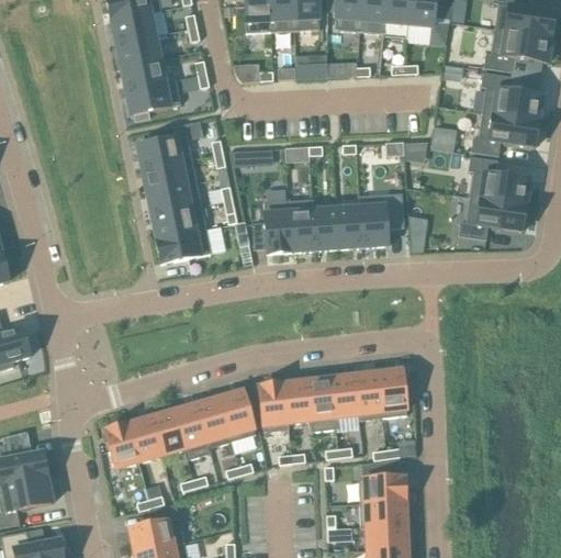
[(108,0),(112,20),(161,9),(159,0),(108,0)]
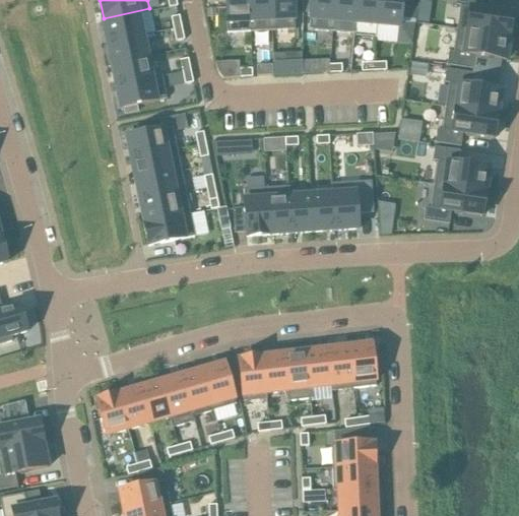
[(226,0),(229,29),(252,28),(250,0),(226,0)]
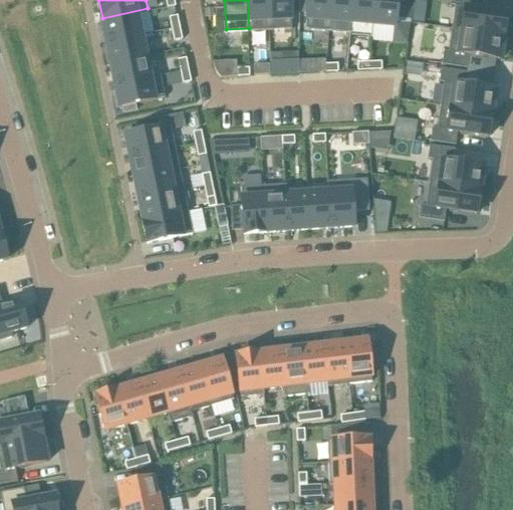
[(247,0),(249,28),(270,27),(268,0),(247,0)]
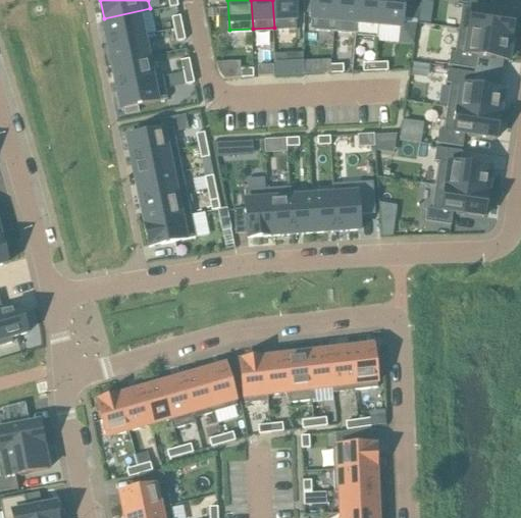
[(272,0),(274,28),(297,27),(296,0),(272,0)]
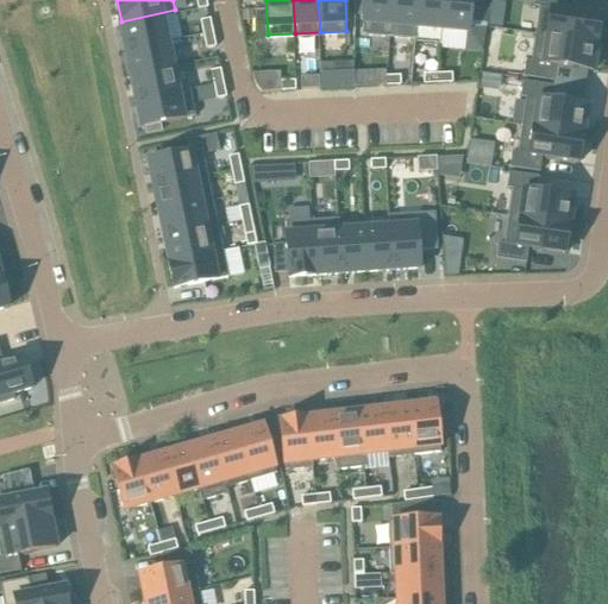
[(367,0),(364,31),(393,33),(395,0),(367,0)]
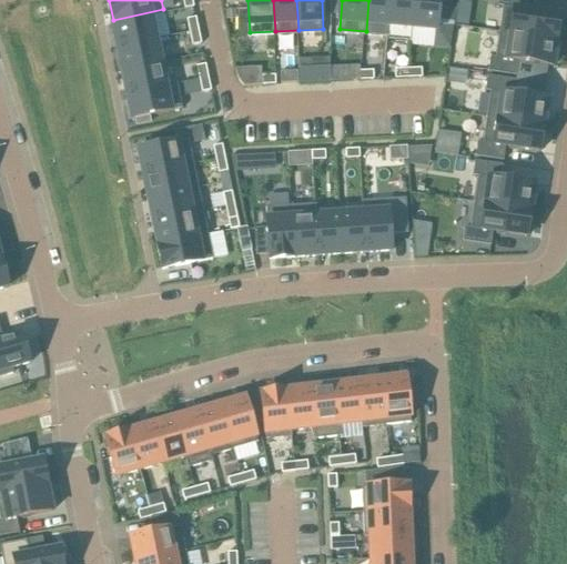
[(368,0),(366,31),(390,33),(391,22),(393,0),(368,0)]
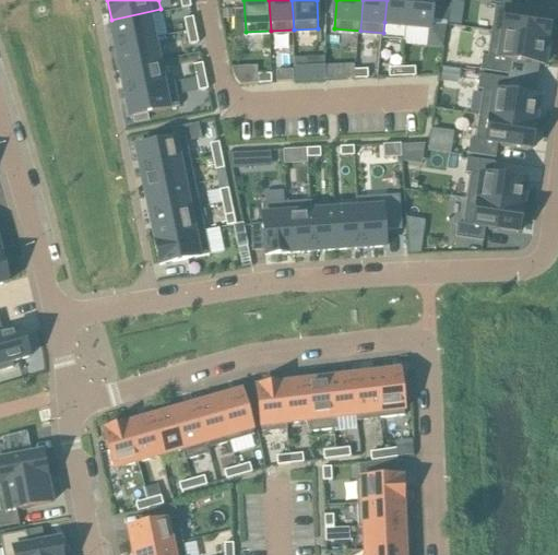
[(383,33),(383,35),(407,37),(408,24),(411,0),(387,0),(384,22),(383,33)]
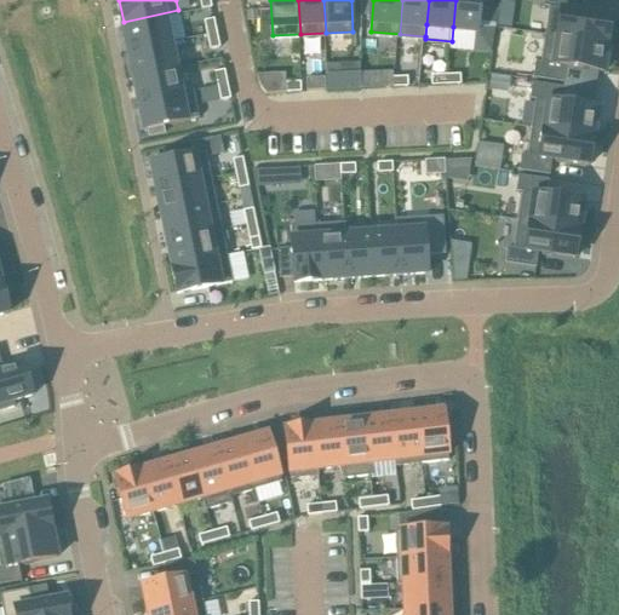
[(456,0),(453,27),(479,29),(481,0),(456,0)]
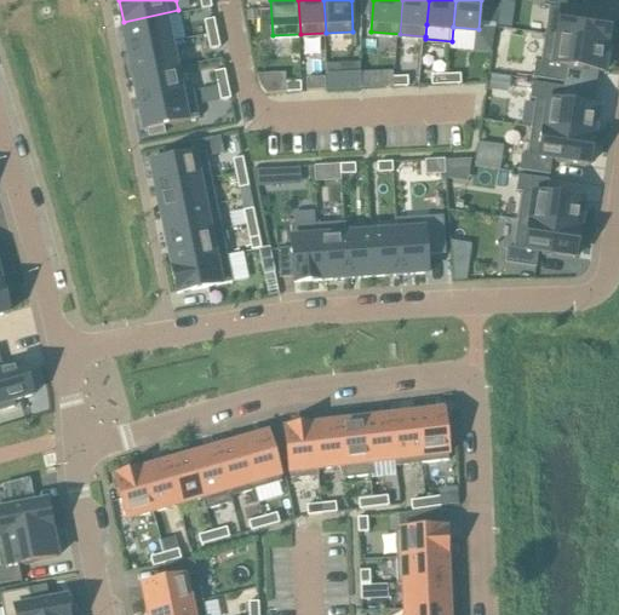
[(545,0),(545,1),(551,3),(546,29),(608,39),(613,11),(575,6),(577,0),(545,0)]
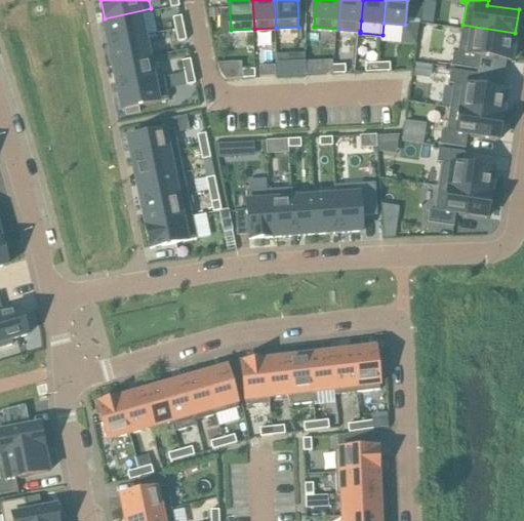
[(424,7),(421,17),(433,19),(435,9),(424,7)]
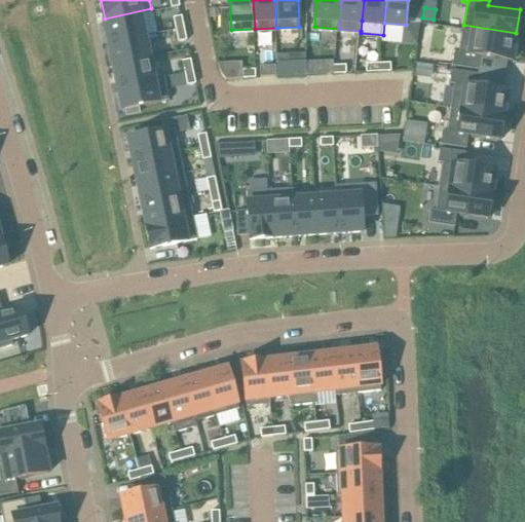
[(151,8),(105,19),(109,40),(146,32),(142,11),(152,9),(151,8)]
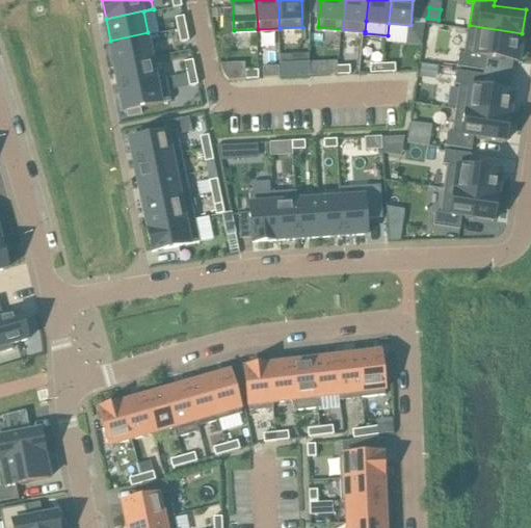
[(185,12),(177,15),(179,26),(187,25),(185,12)]
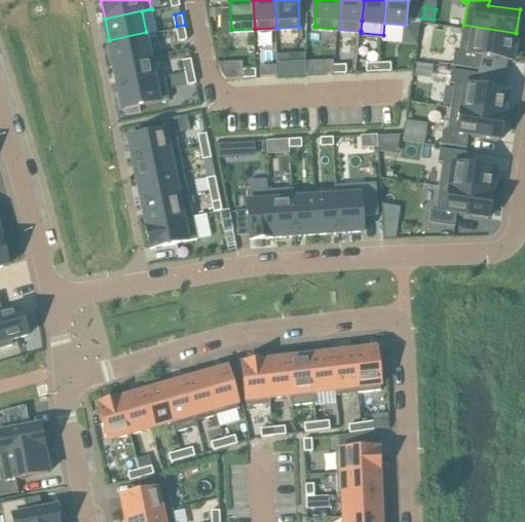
[(185,25),(177,26),(180,38),(188,37),(185,25)]
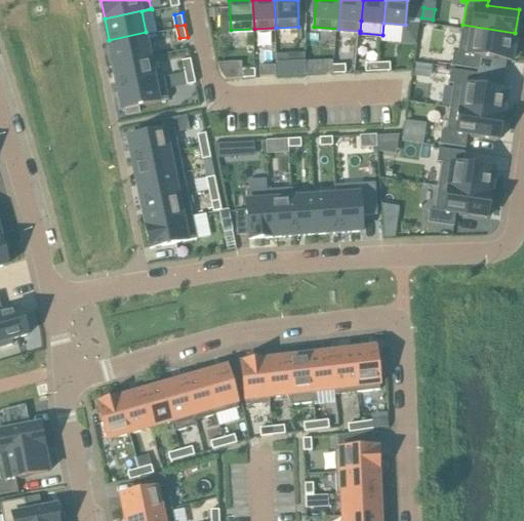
[(454,49),(452,63),(478,67),(480,53),(512,57),(515,33),(462,25),(459,50),(454,49)]
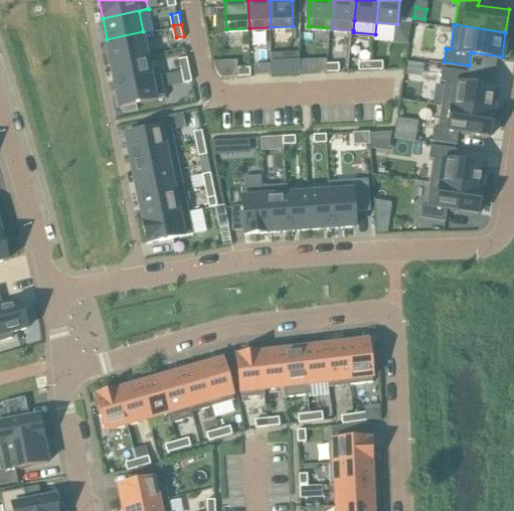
[(143,31),(107,39),(111,60),(148,52),(143,31)]
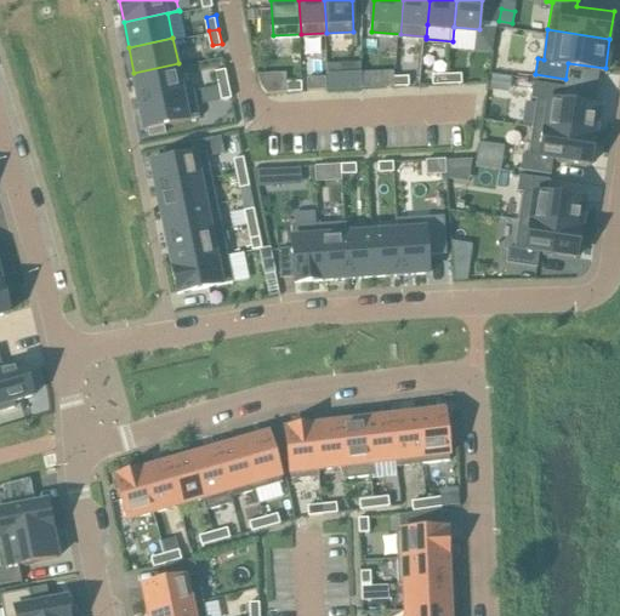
[(339,61),(329,61),(329,86),(362,85),(362,69),(339,70),(339,61)]
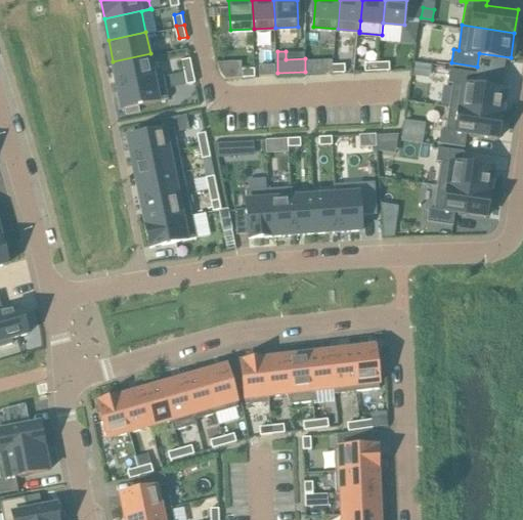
[(150,53),(113,61),(118,83),(164,74),(164,73),(155,75),(150,53)]
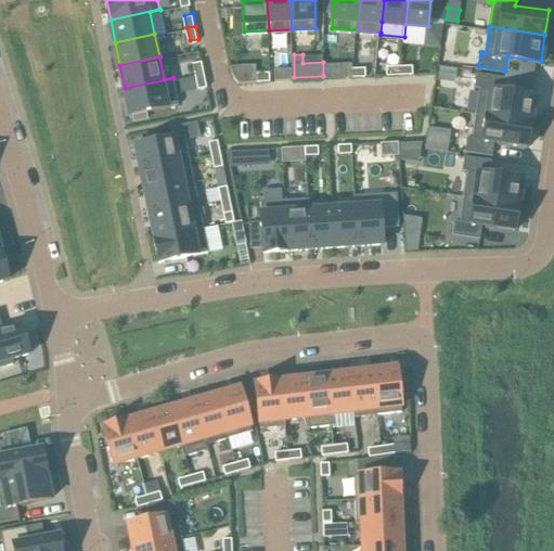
[(202,59),(193,61),(196,74),(205,72),(202,59)]
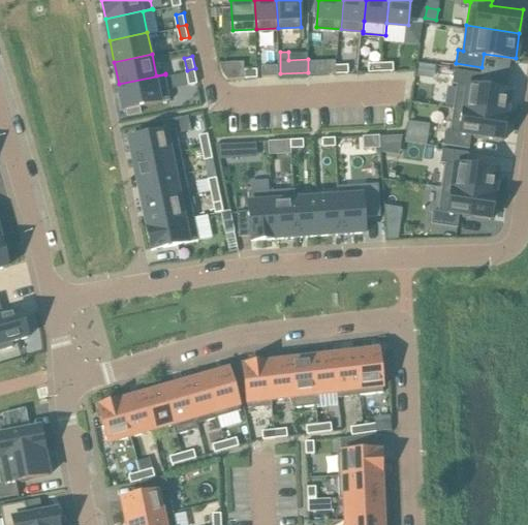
[(417,72),(434,76),(438,62),(422,57),(417,72)]
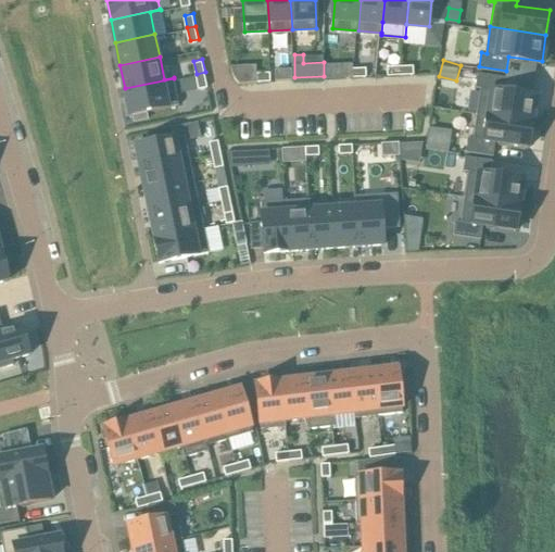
[(401,63),(388,64),(388,73),(401,73),(401,63)]
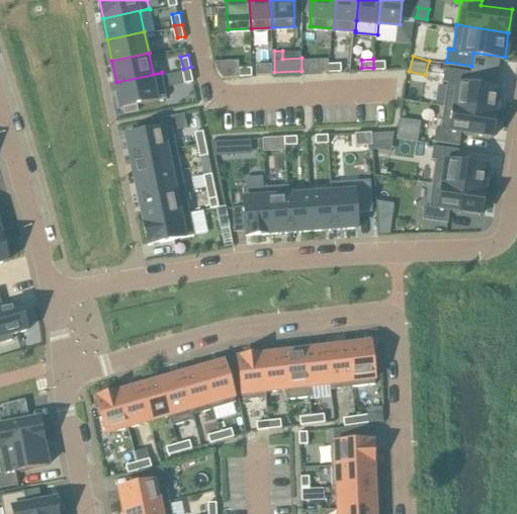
[(385,59),(373,59),(373,68),(385,67),(385,59)]
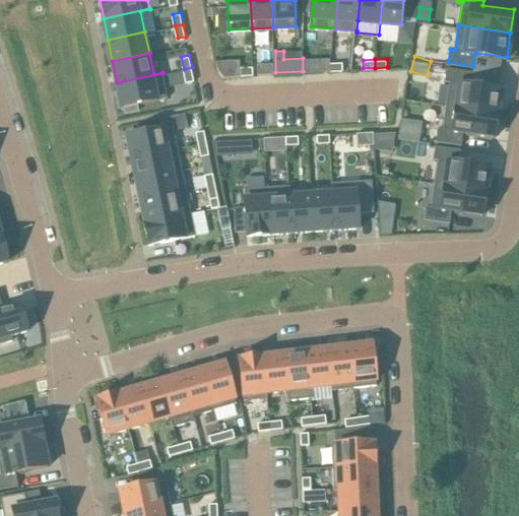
[(273,61),(258,62),(258,73),(274,72),(273,61)]
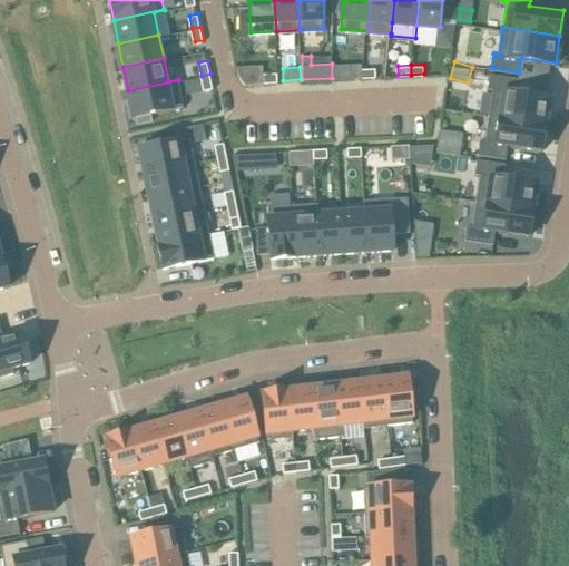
[(376,67),(362,68),(363,77),(376,76),(376,67)]
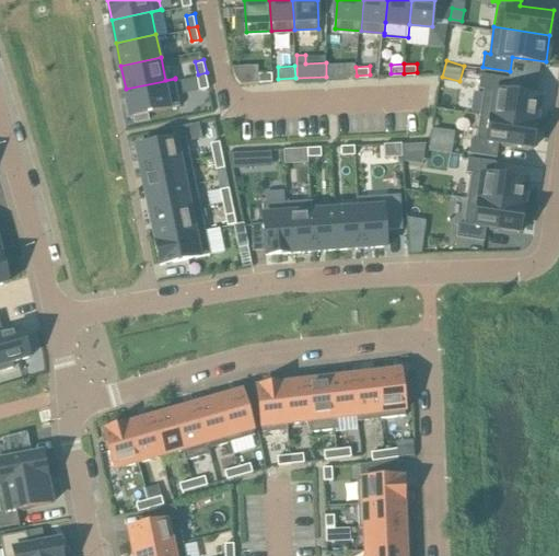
[(272,70),(259,71),(259,80),(274,80),(274,79),(272,70)]
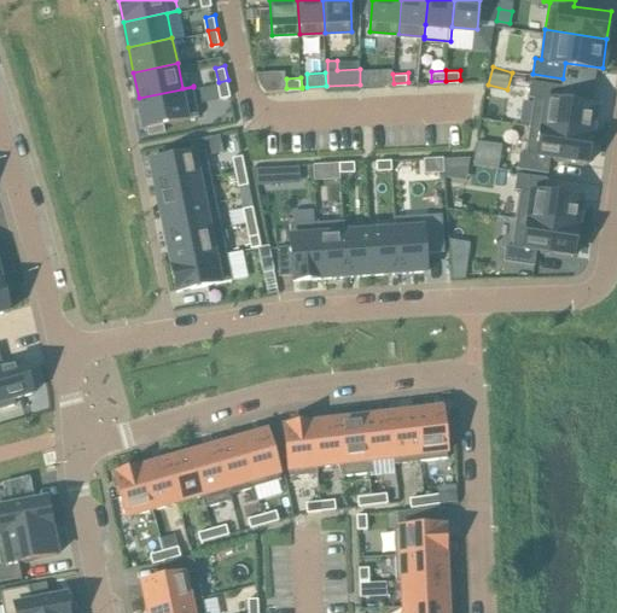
[(531,79),(529,94),(535,95),(531,123),(593,132),(597,104),(560,98),(562,83),(531,79)]
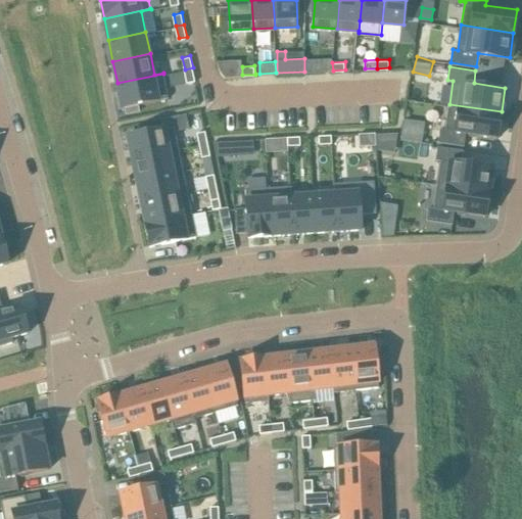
[(193,67),(185,69),(187,82),(195,80),(193,67)]
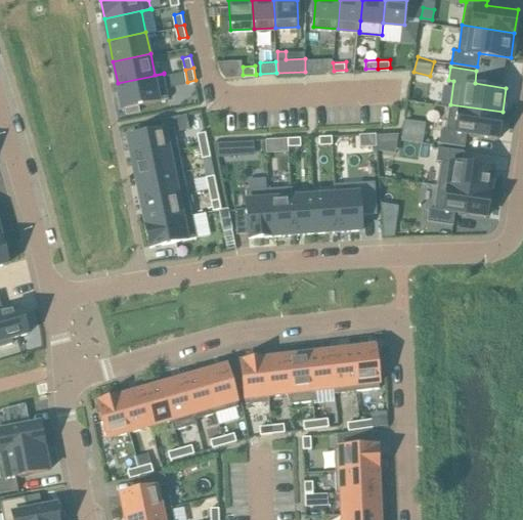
[(164,74),(118,83),(122,105),(126,105),(128,112),(139,109),(138,102),(169,96),(164,74)]
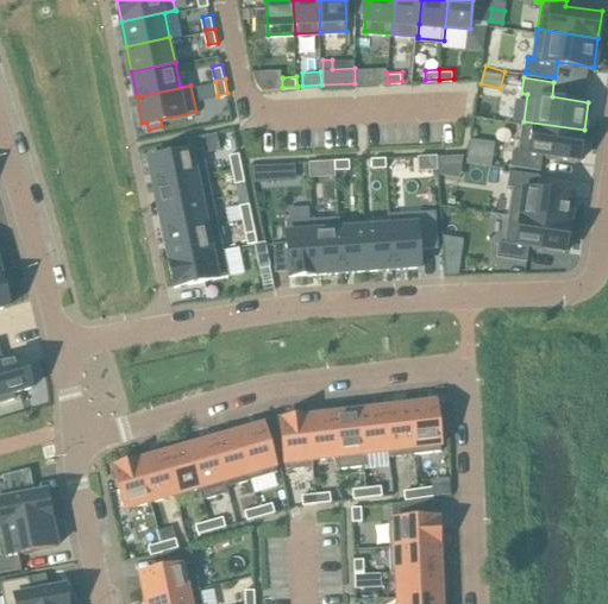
[(513,148),(512,163),(541,168),(544,152),(580,158),(584,130),(524,121),(519,149),(513,148)]
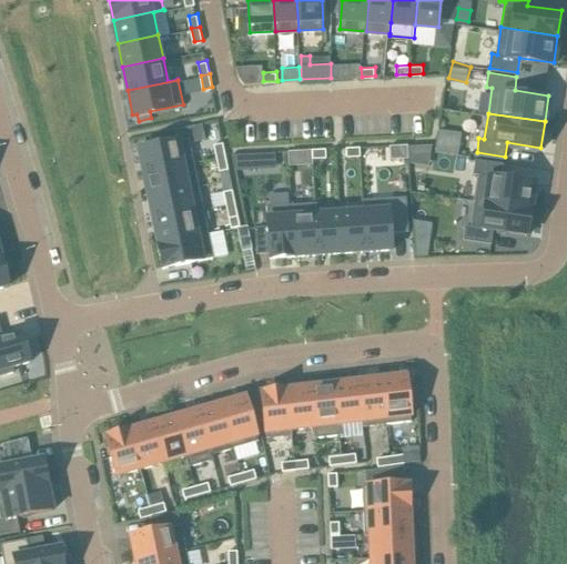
[(439,127),(438,138),(449,139),(451,129),(439,127)]
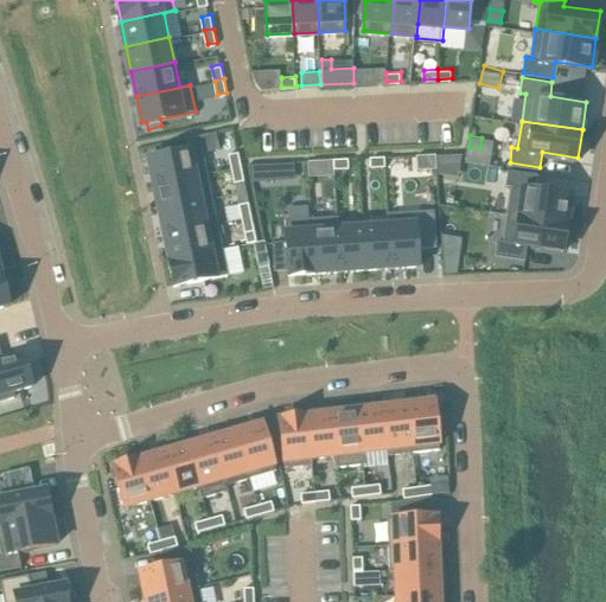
[(203,145),(148,157),(154,181),(208,171),(203,145)]
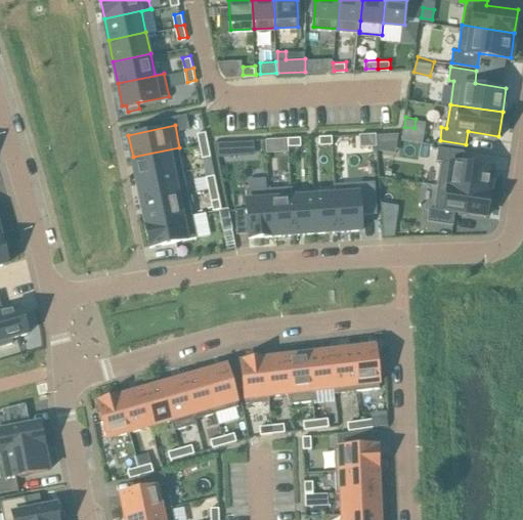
[(206,130),(198,131),(201,143),(209,141),(206,130)]
